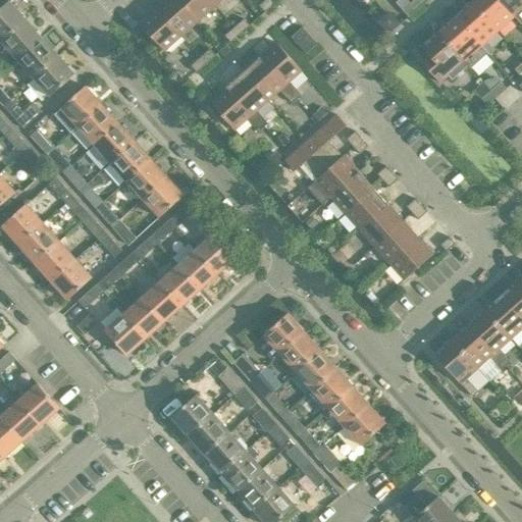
[(9,0),(0,8),(0,40),(1,41),(27,18),(9,0)]
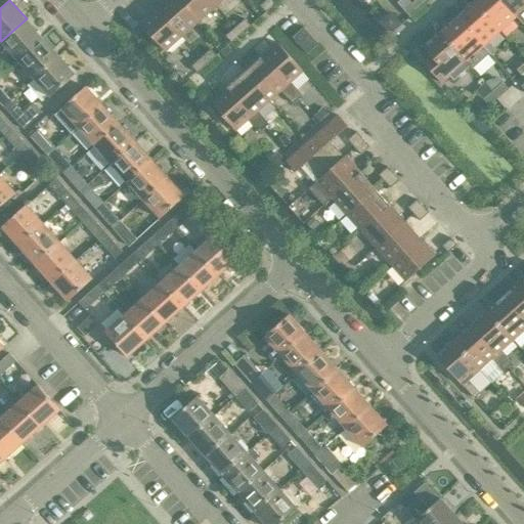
[(164,51),(221,0),(164,0),(139,23),(164,51)]
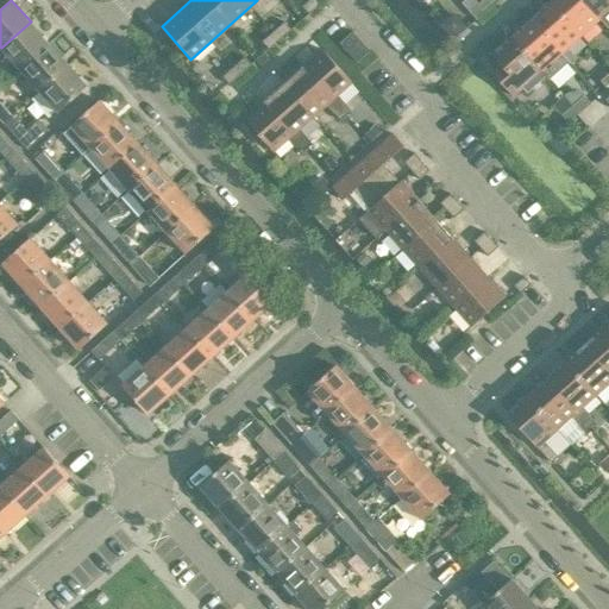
[(308,0),(302,6),(309,14),(321,5),(316,0),(308,0)]
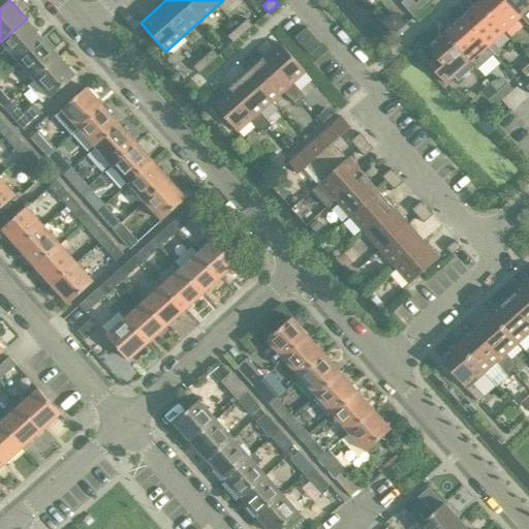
[(412,0),(404,0),(401,3),(407,10),(413,17),(423,8),(416,2),(415,3),(412,0)]
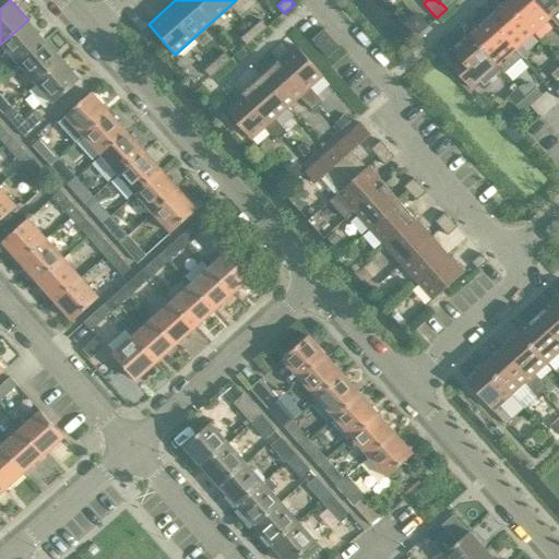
[(442,0),(440,2),(447,9),(456,0),(442,0)]
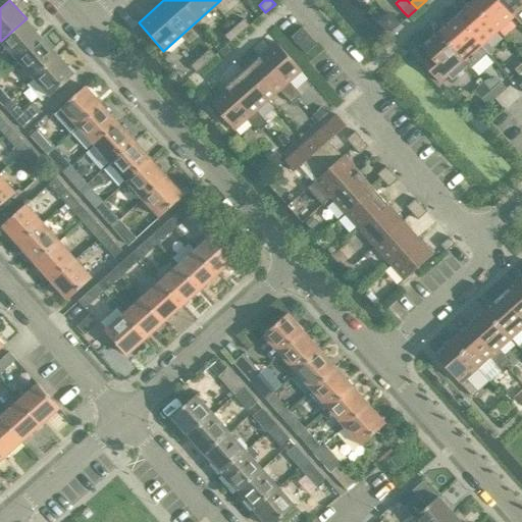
[(499,0),(472,0),(470,2),(472,4),(497,31),(514,16),(499,0)]
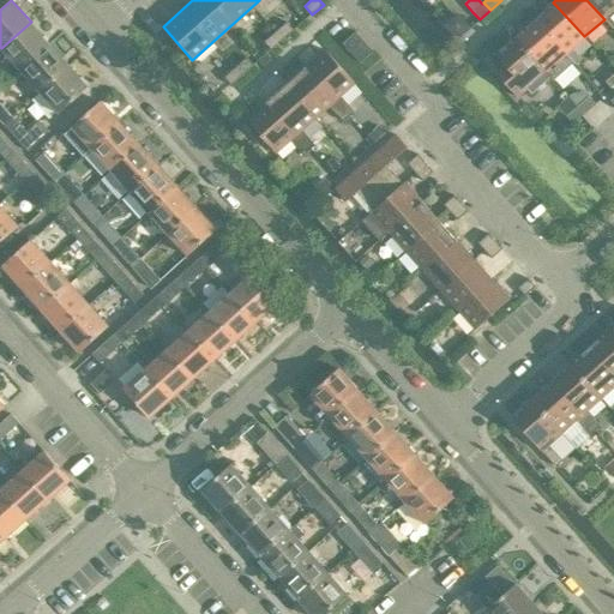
[(613,0),(587,0),(605,19),(613,29),(613,26),(613,0)]
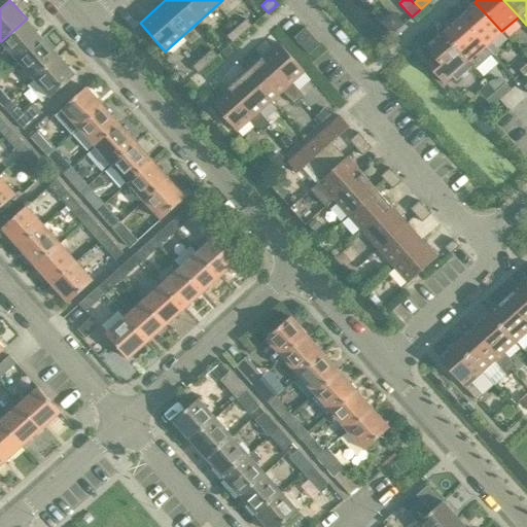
[(475,2),(459,16),(477,37),(485,45),(492,54),(492,55),(493,55),(498,50),(490,41),(501,31),(477,4),(475,2)]
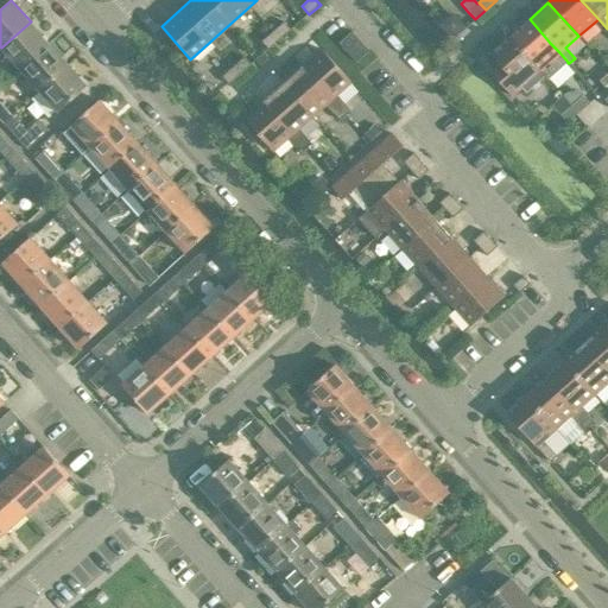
[(530,19),(510,36),(540,70),(545,75),(548,78),(568,62),(559,52),(550,43),(530,19)]
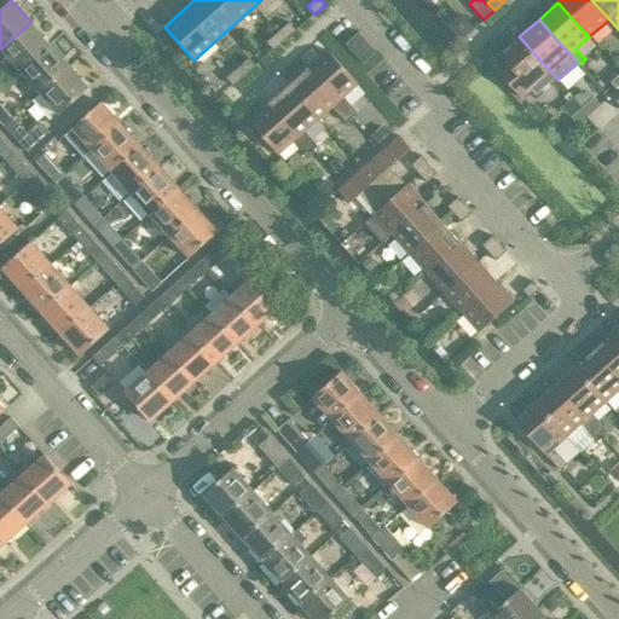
[(32,22),(1,48),(19,70),(50,42),(32,22)]
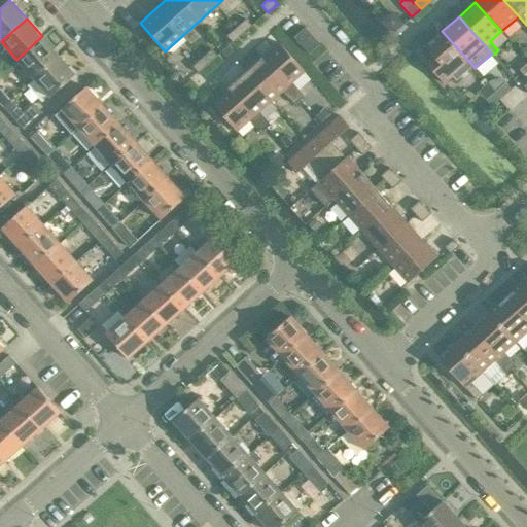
[(240,25),(246,32),(252,26),(246,19),(240,25)]
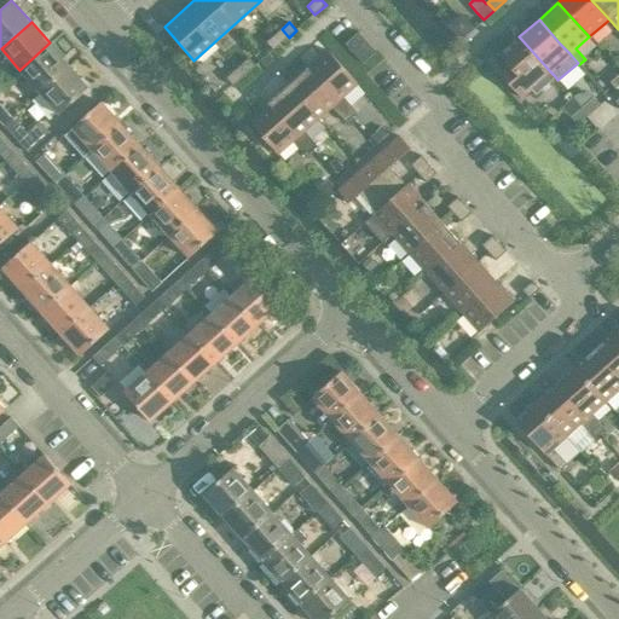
[(463,22),(455,29),(463,39),(466,36),(472,32),(463,22)]
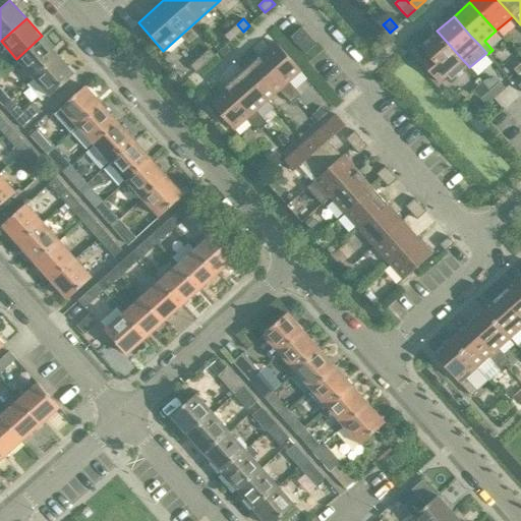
[(237,24),(231,31),(237,38),(243,32),(237,24)]
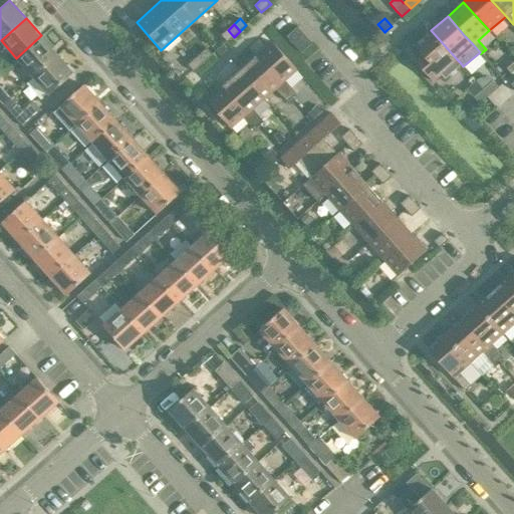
[(299,52),(310,42),(296,26),(285,36),(299,52)]
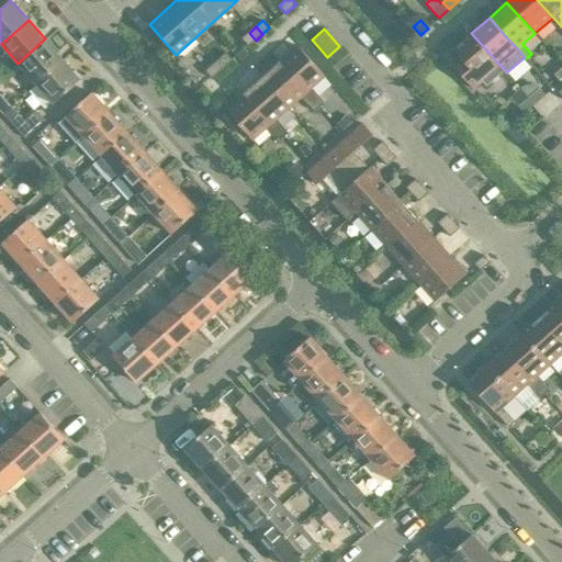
[(249,33),(242,38),(248,46),(256,41),(249,33)]
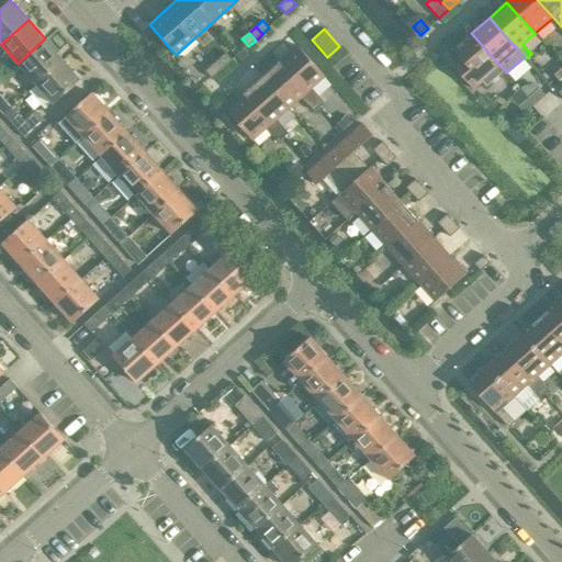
[(460,58),(451,66),(472,89),(481,81),(485,86),(504,69),(499,65),(471,33),(452,49),(460,58)]
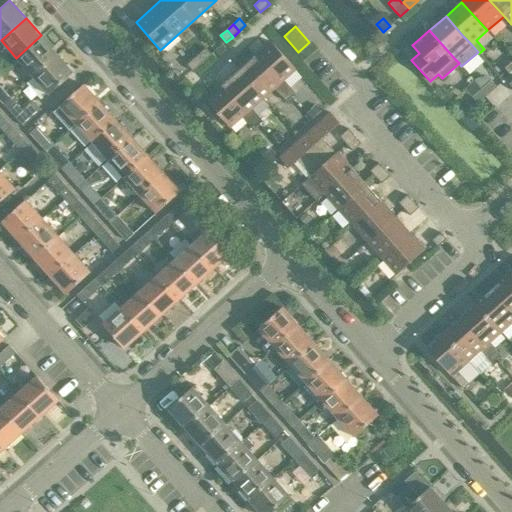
[(41,35),(16,58),(32,76),(57,53),(41,35)]
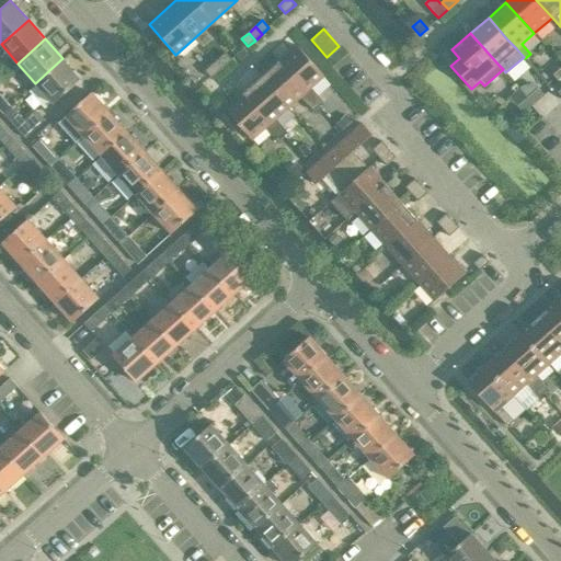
[(311,111),(322,101),(310,87),(323,76),(296,45),(225,109),(251,139),(264,127),(276,141),(287,132),(275,118),(299,96),(311,111)]
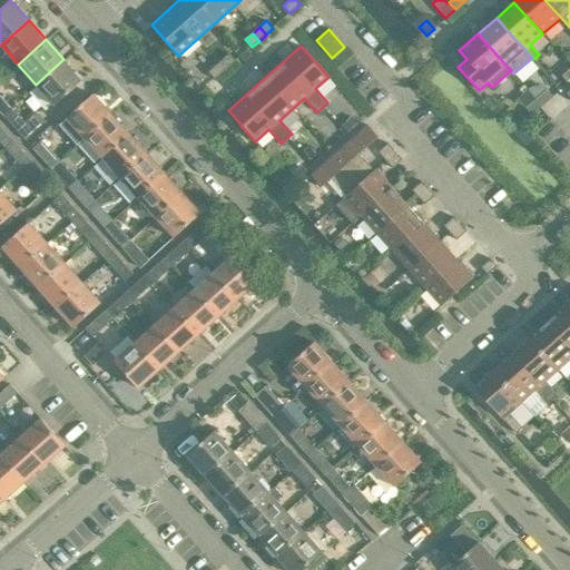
[(229,53),(219,62),(226,70),(236,61),(229,53)]
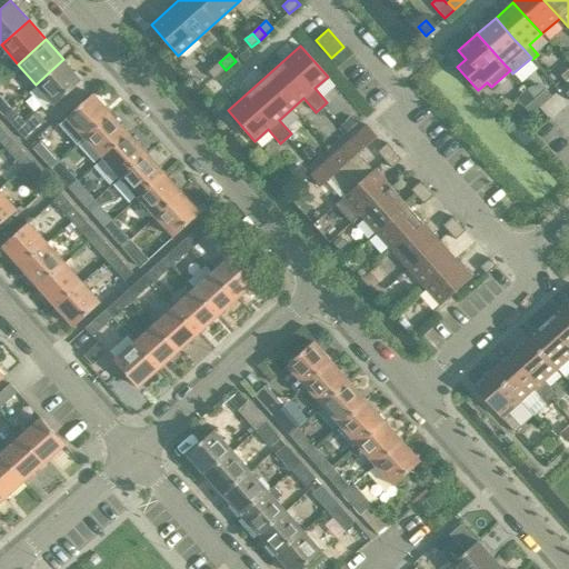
[(63,59),(36,85),(53,105),(81,80),(63,59)]
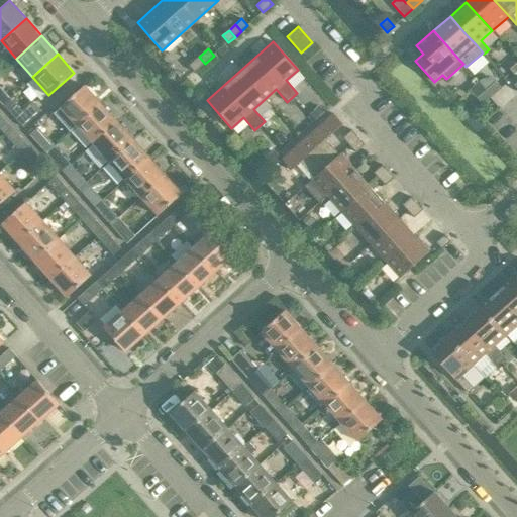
[(199,57),(189,66),(195,72),(205,64),(199,57)]
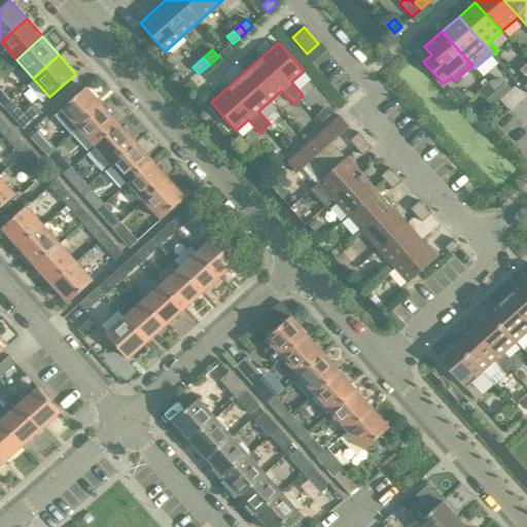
[(498,81),(491,86),(501,98),(511,90),(504,82),(502,85),(498,81)]
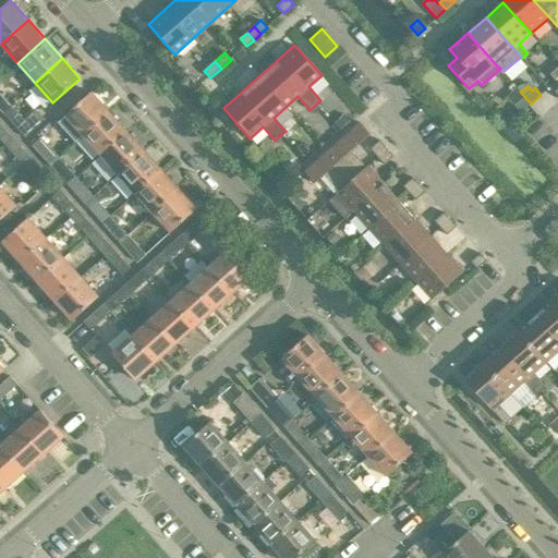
[(514,106),(520,112),(531,104),(517,88),(507,97),(514,105),(514,106)]
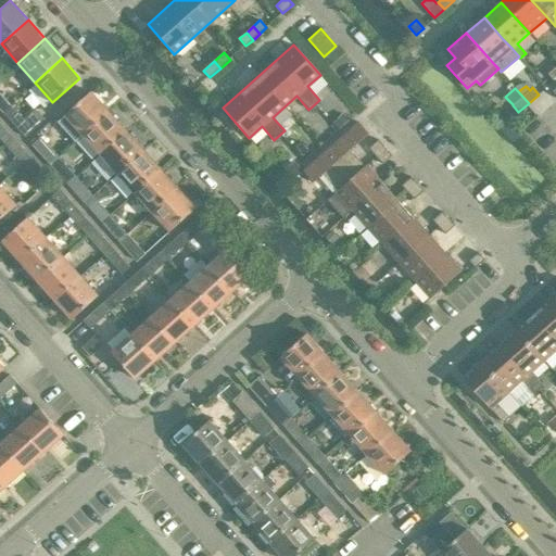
[(64,115),(81,135),(109,110),(91,90),(64,115)]
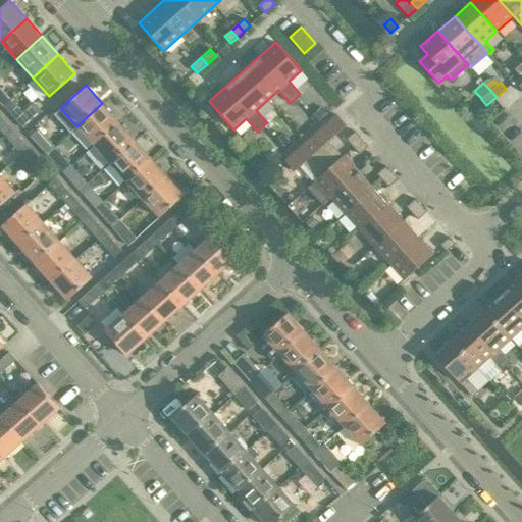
[(0,102),(3,106),(10,99),(0,87),(0,102)]
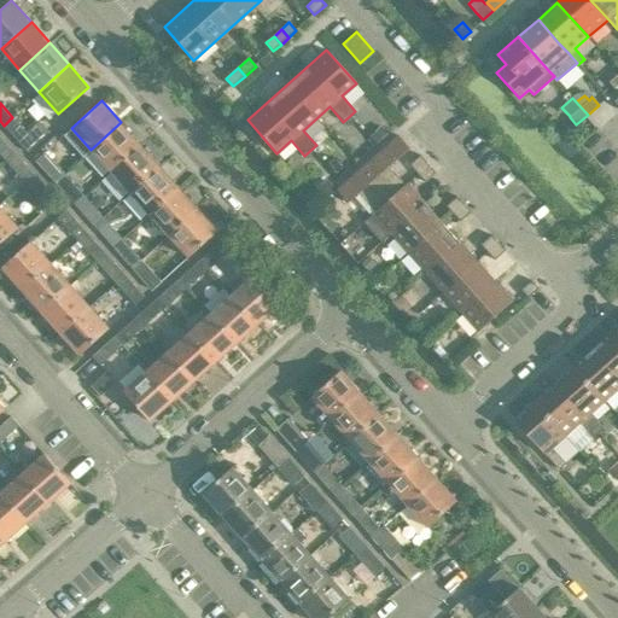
[(51,133),(40,121),(27,133),(12,117),(4,126),(29,153),(51,133)]
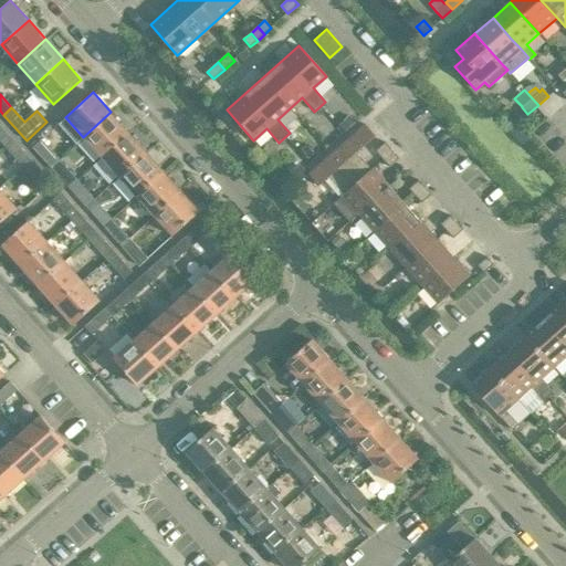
[(111,112),(83,137),(100,157),(128,132),(111,112)]
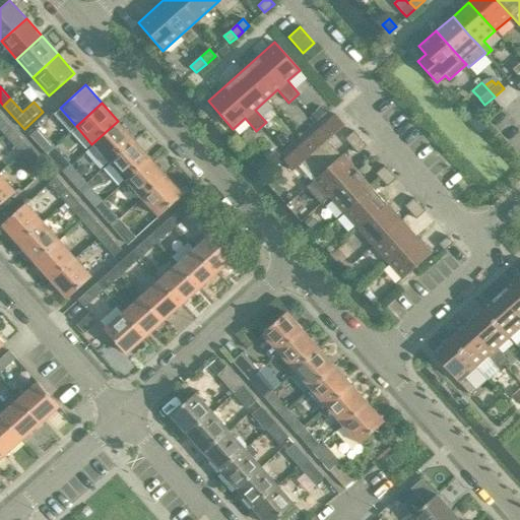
[(0,114),(0,130),(3,134),(11,127),(0,114)]
